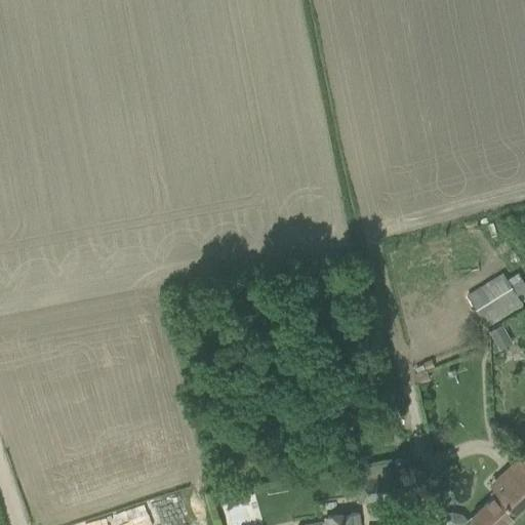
[(502,273),(467,294),(485,327),(522,306),(502,273)]
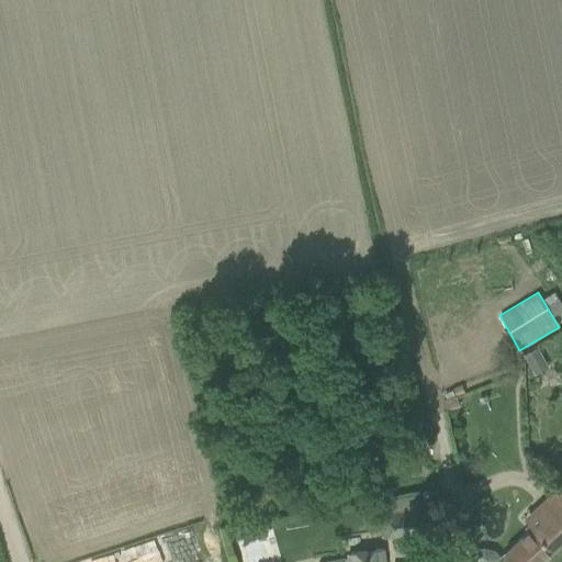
[(536,348),(524,355),(529,364),(541,358),(536,348)]
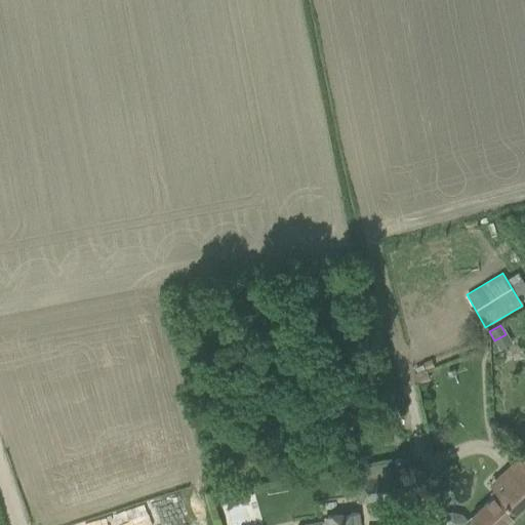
[(430,359),(421,362),(423,369),(432,366),(430,359)]
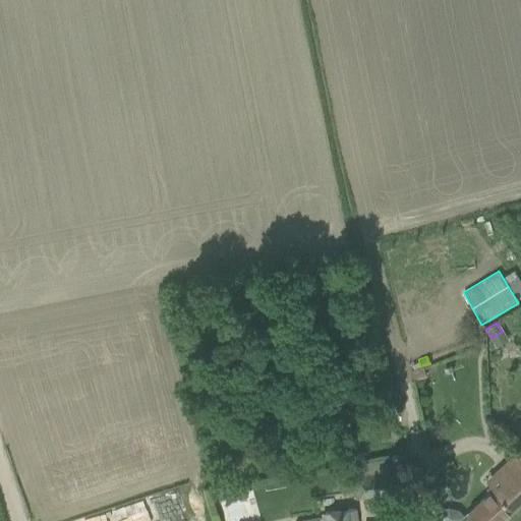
[(466,513),(473,520),(500,520),(520,502),(520,447),(495,472),(499,477),(485,489),(488,493),(466,513)]
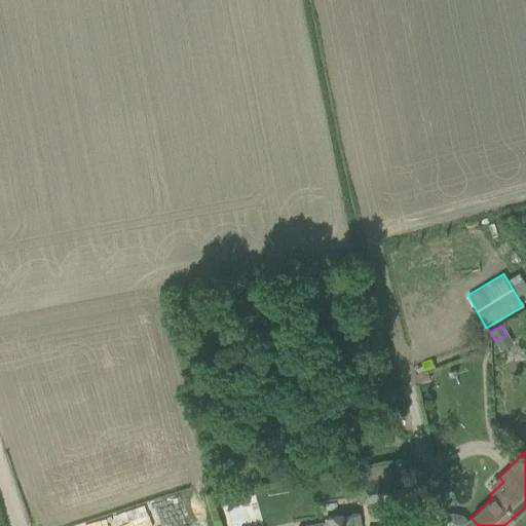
[(308,467),(308,476),(334,475),(334,466),(308,467)]
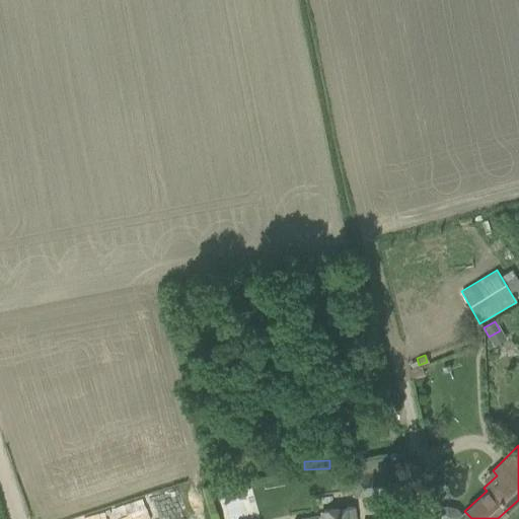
[(353,472),(356,497),(390,492),(386,467),(353,472)]
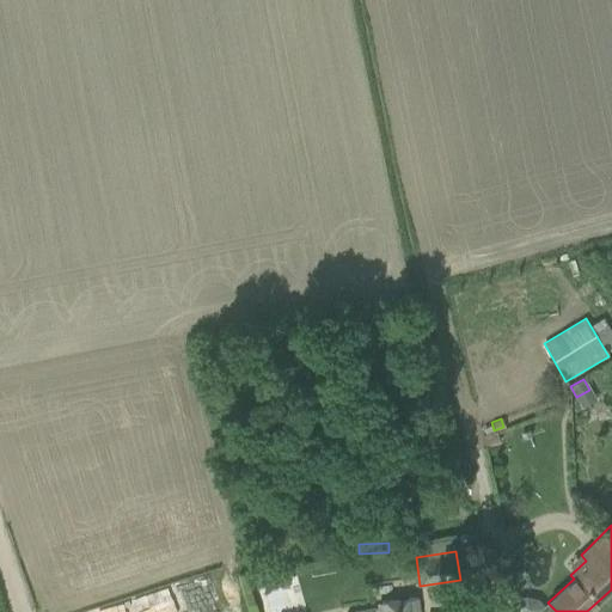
[(418,611),(416,598),(380,603),(381,609),(356,611),(418,611)]
